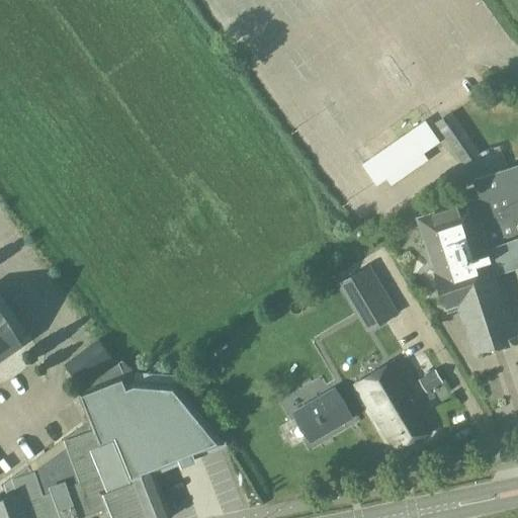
[(435,124),(464,166),(481,154),(451,112),(435,124)]
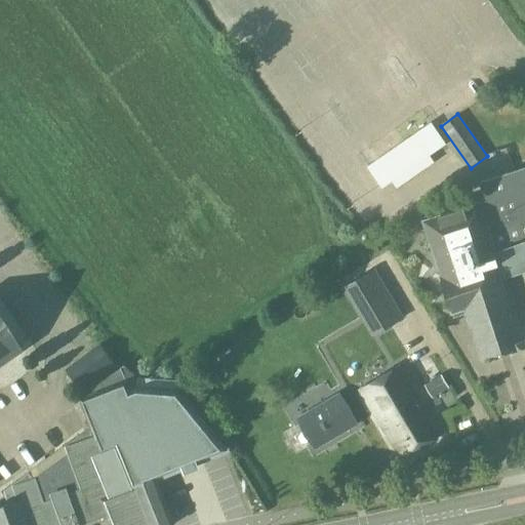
[(368,167),(382,188),(445,145),(431,124),(368,167)]
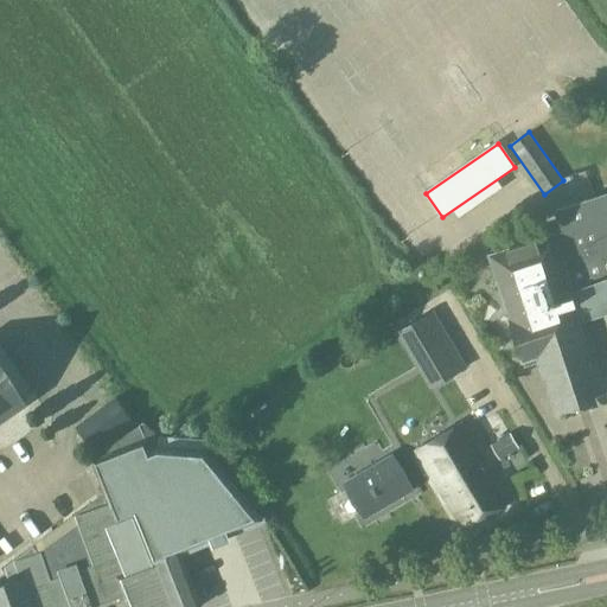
[(583,288),(606,279),(606,193),(554,211),(561,232),(555,235),(554,234),(535,240),(509,249),(509,248),(492,254),(513,319),(512,320),(524,360),(540,356),(557,413),(582,404),(606,396),(585,328),(582,320),(573,291),(583,288)]
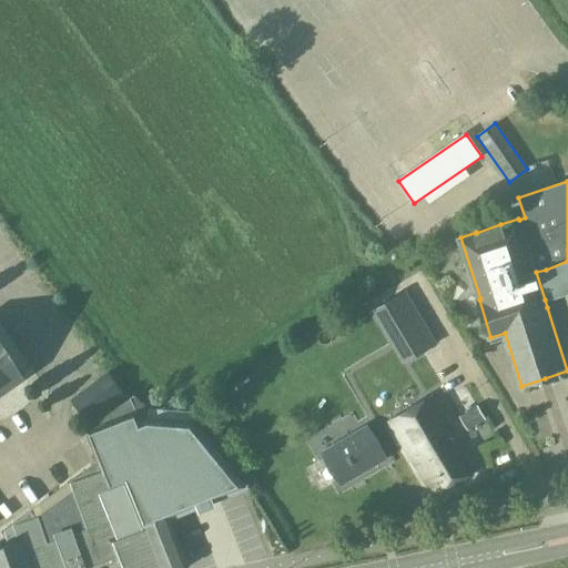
[(567,261),(546,270),(536,272),(545,300),(567,292),(567,261)]
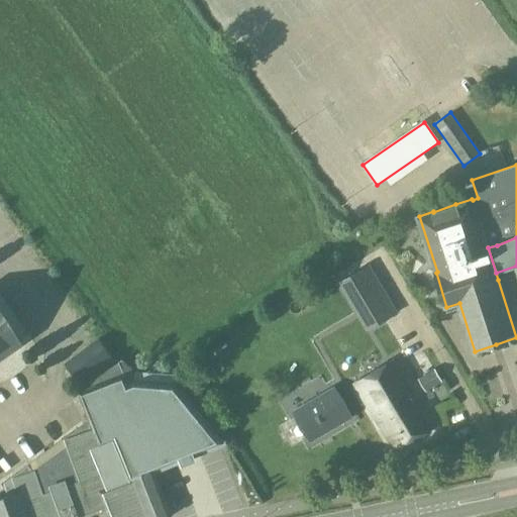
[(516,266),(496,273),(498,280),(510,277),(516,300),(516,266)]
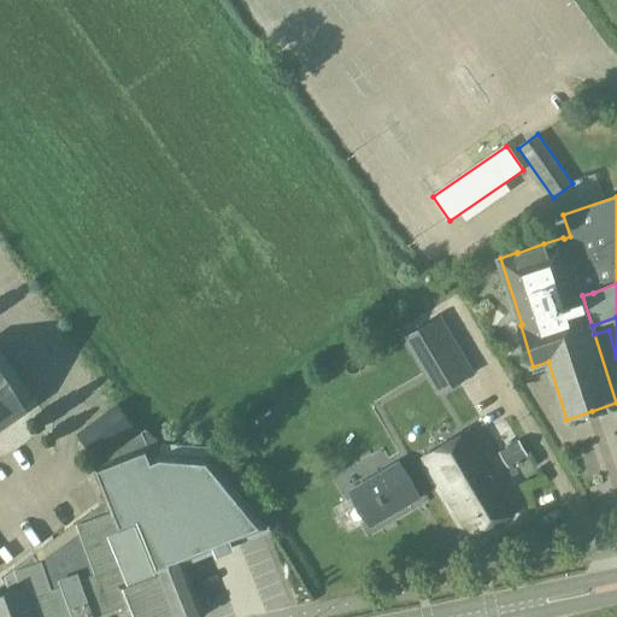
[(440,318),(409,336),(442,393),(474,374),(440,318)]
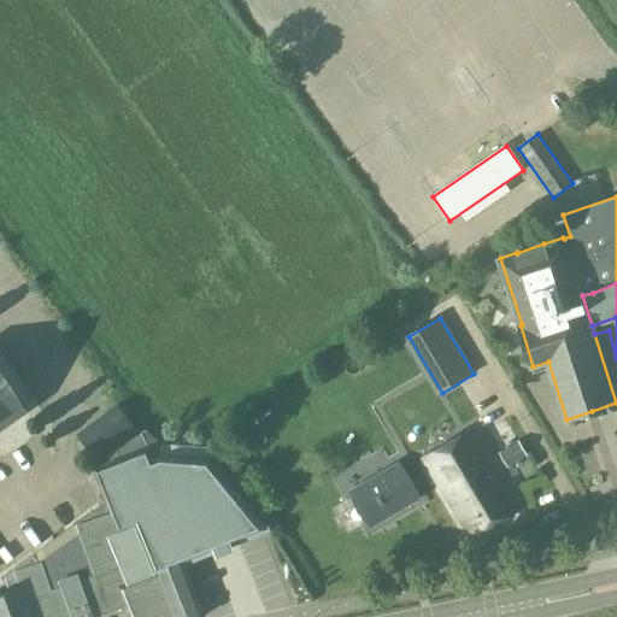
[(0,429),(27,411),(18,399),(19,398),(11,386),(12,386),(1,370),(0,370),(0,429)]
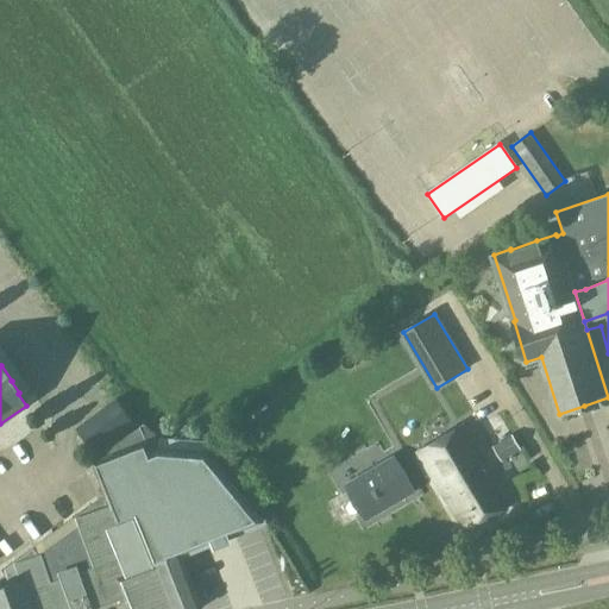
[(75,429),(95,456),(137,425),(117,399),(75,429)]
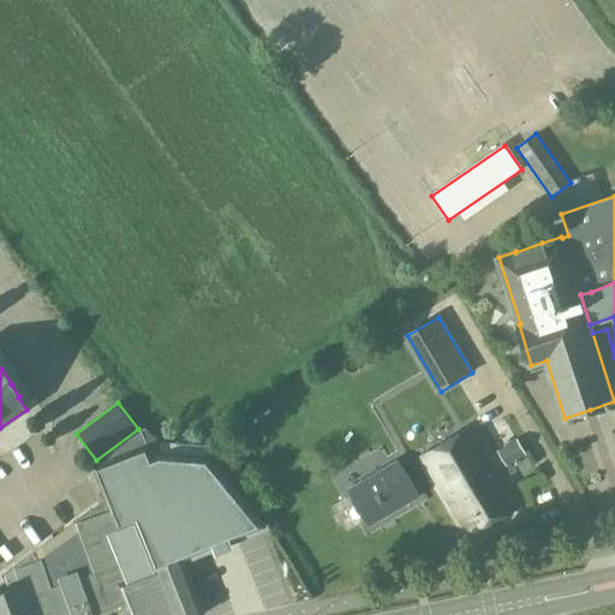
[(469,537),(519,507),(472,427),(422,457),(469,537)]
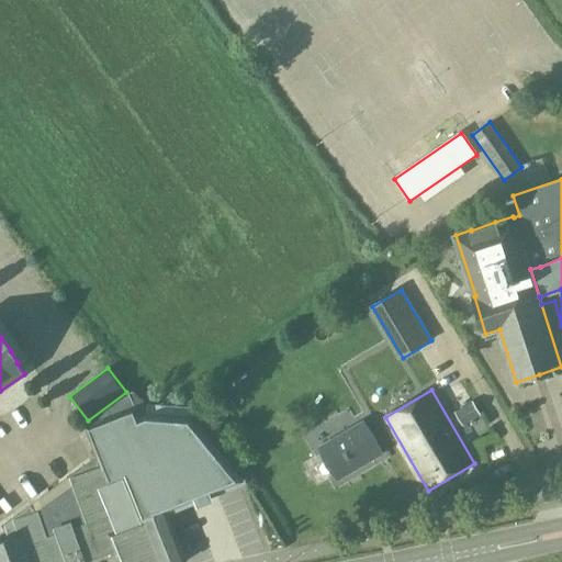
[(481,417),(473,404),(456,413),(463,427),(481,417)]
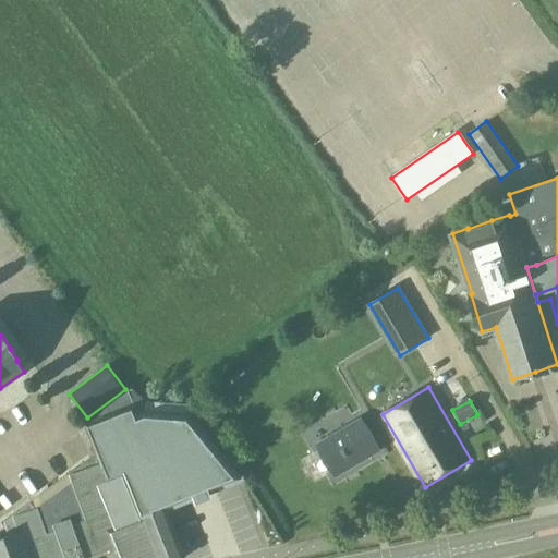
[(10,535),(0,538),(0,557),(81,557),(114,546),(119,557),(183,557),(165,508),(196,496),(197,500),(208,496),(207,492),(239,478),(189,416),(145,413),(138,414),(135,405),(85,424),(101,468),(71,477),(73,484),(38,511),(32,502),(5,522),(10,535)]
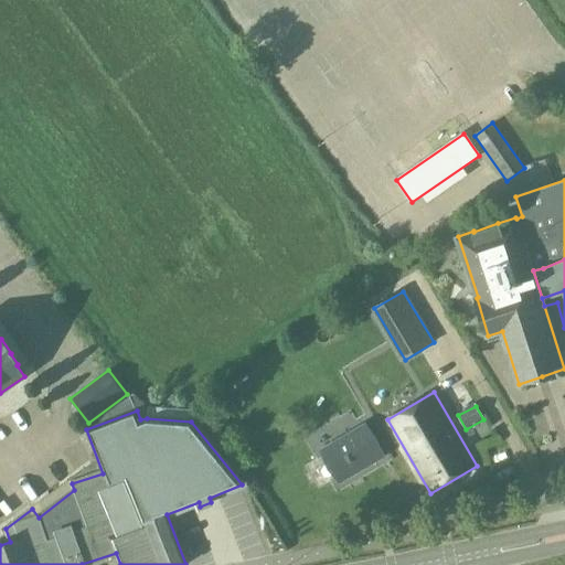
[(340,482),(384,456),(365,425),(321,451),(340,482)]
